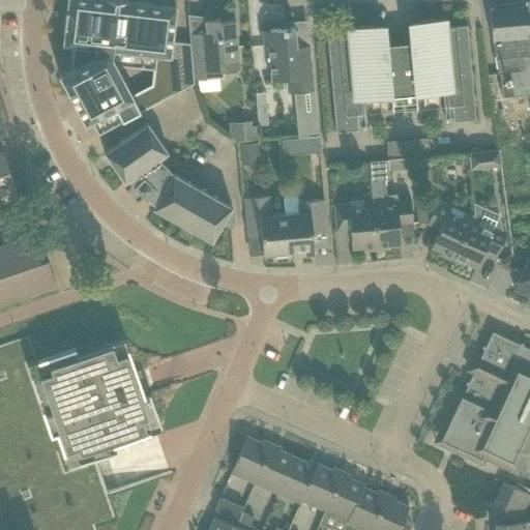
[(70,69),(59,76),(70,96),(69,96),(76,108),(77,108),(84,123),(90,119),(114,107),(121,121),(140,112),(118,71),(115,64),(111,58),(112,50),(170,57),(170,51),(176,52),(174,70),(183,88),(194,83),(193,80),(192,63),(190,54),(189,43),(171,41),(175,7),(148,4),(148,3),(139,2),(139,3),(127,2),(127,0),(124,0),(67,0),(66,11),(65,11),(63,28),(64,28),(63,45),(74,46),(70,69)]
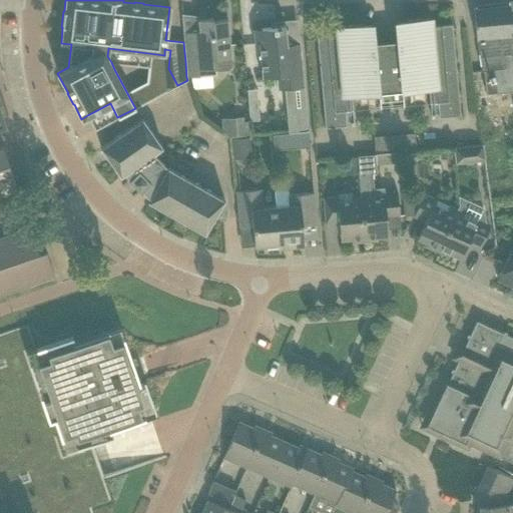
[(512,4),(473,8),(476,40),(478,40),(481,70),(483,70),(486,95),(512,91),(512,4)]
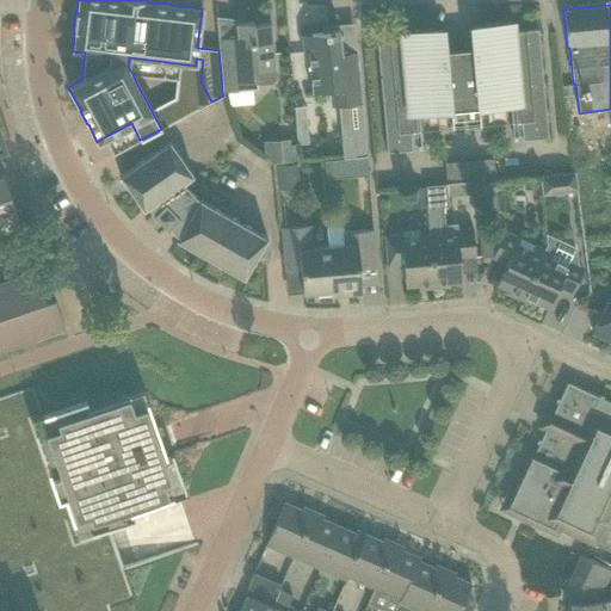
[(236,61),(220,62),(221,73),(222,92),(257,90),(257,85),(272,82),(276,78),(275,69),(271,24),(253,25),(253,22),(235,23),(238,45),(235,45),(236,61)]
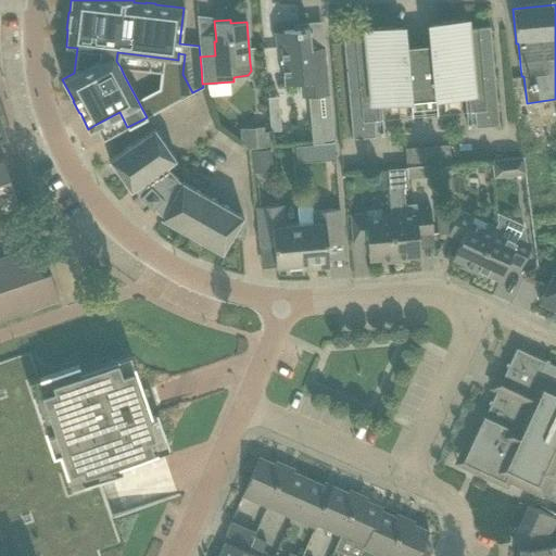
[(468,28),(467,20),(428,24),(430,43),(405,47),(403,26),(364,29),(364,38),(343,40),(352,139),(375,137),(374,121),(381,119),(380,101),(408,99),(408,101),(437,99),(436,96),(464,93),(466,112),(474,111),(476,127),(498,125),(490,27),(468,28)]
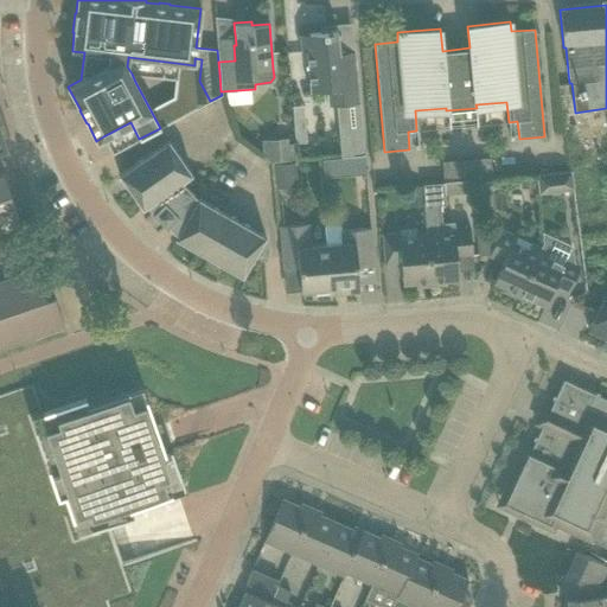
[(337,32),(299,34),(300,51),(306,50),(310,91),(326,90),(327,106),(336,106),(359,103),(356,58),(355,50),(339,51),(337,32)]
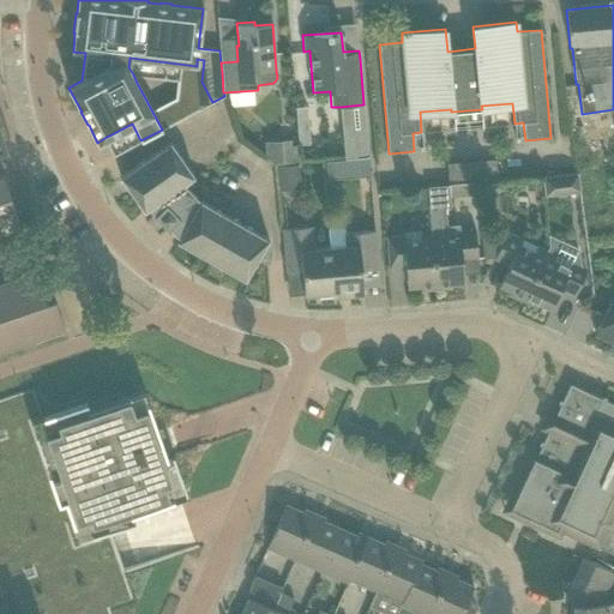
[(294,144),(307,143),(304,106),(292,107),(294,144)]
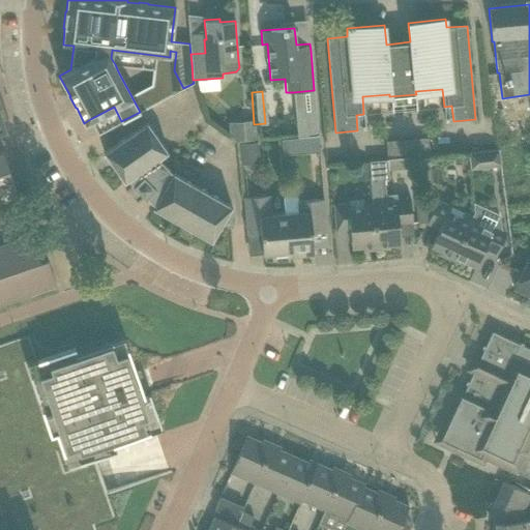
[(170,144),(203,120),(182,93),(150,116),(170,144)]
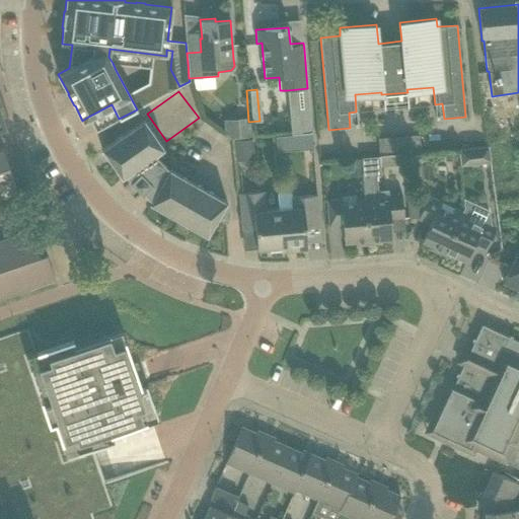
[(0,297),(55,279),(46,253),(39,256),(30,231),(0,241),(0,195),(16,190),(2,149),(0,149),(0,126),(3,126),(0,119),(6,117),(6,118),(7,117),(0,94),(0,297)]
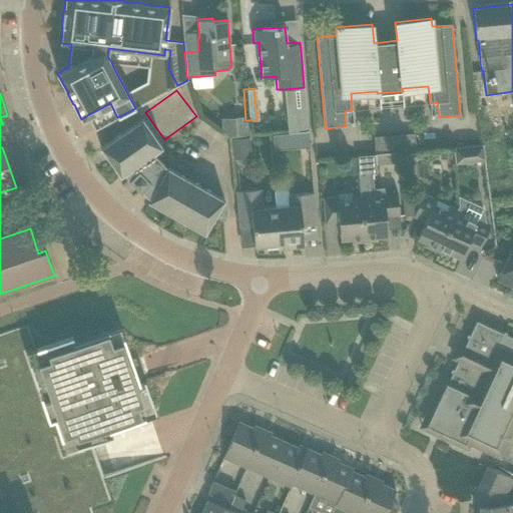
[(306,108),(286,110),(288,132),(295,132),(308,130),(306,108)]
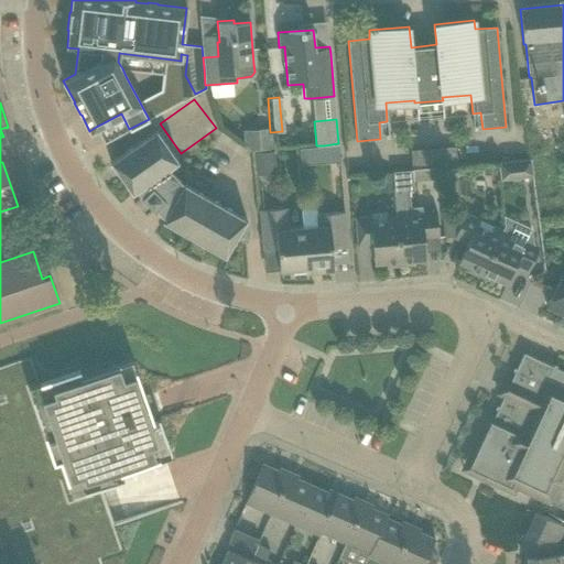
[(143,195),(144,197),(156,208),(156,207),(165,216),(162,221),(225,257),(235,239),(241,242),(248,242),(246,224),(243,223),(246,219),(183,183),(169,169),(177,162),(155,130),(110,162),(132,194),(139,190),(144,195),(143,195)]
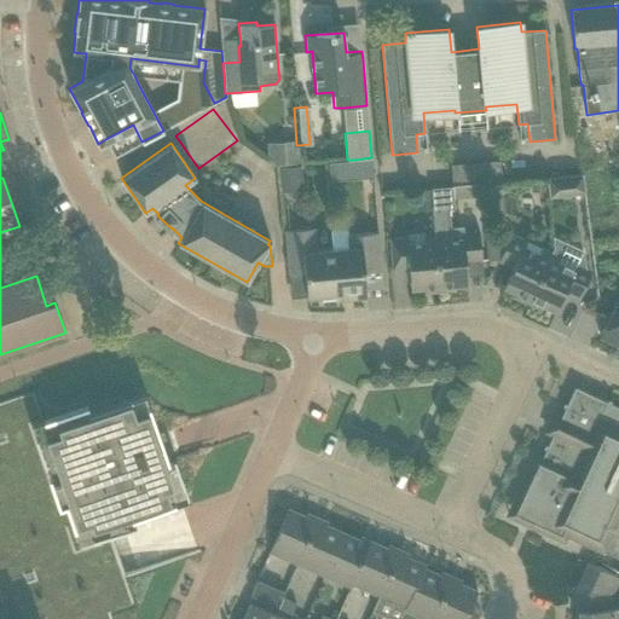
[(294,163),(293,148),(268,149),(268,160),(278,165),(294,163)]
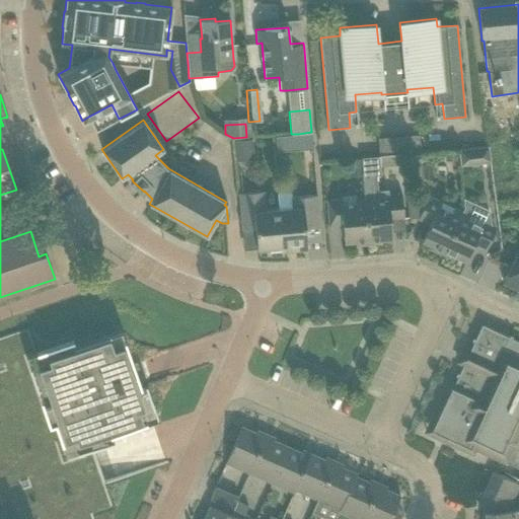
[(311,132),(298,134),(299,149),(312,148),(311,134),(311,132)]
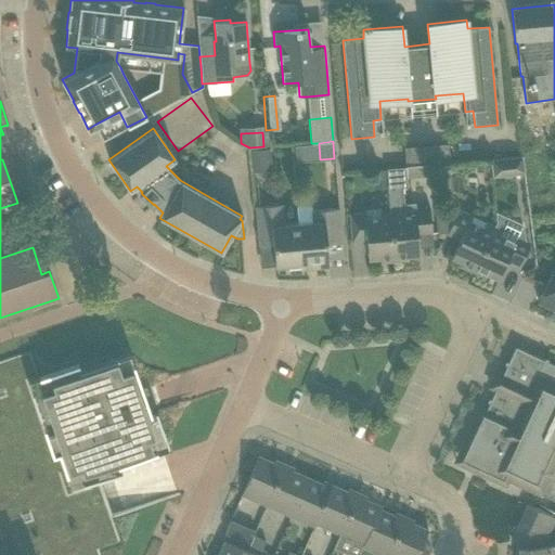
[(448,144),(404,149),(407,166),(450,162),(448,144)]
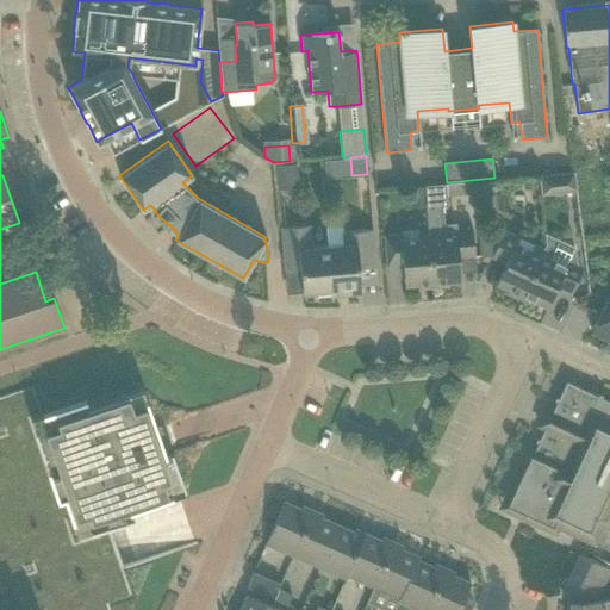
[(335,163),(324,165),(325,179),(336,178),(335,163)]
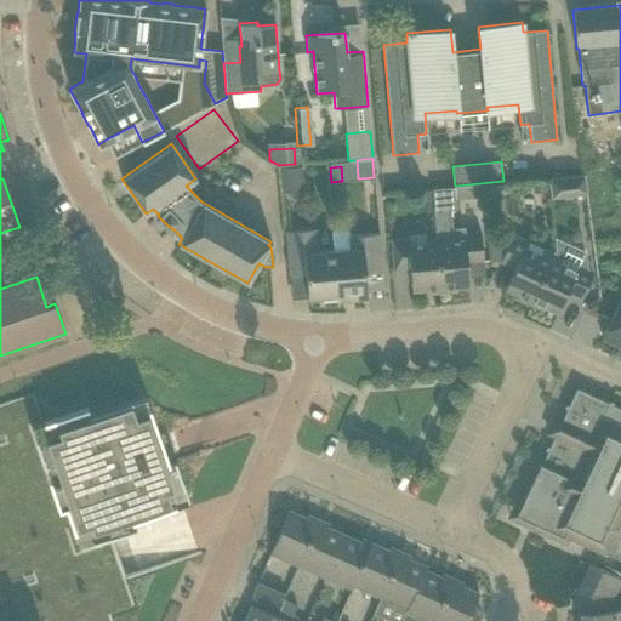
[(550,181),(551,199),(586,195),(584,176),(550,181)]
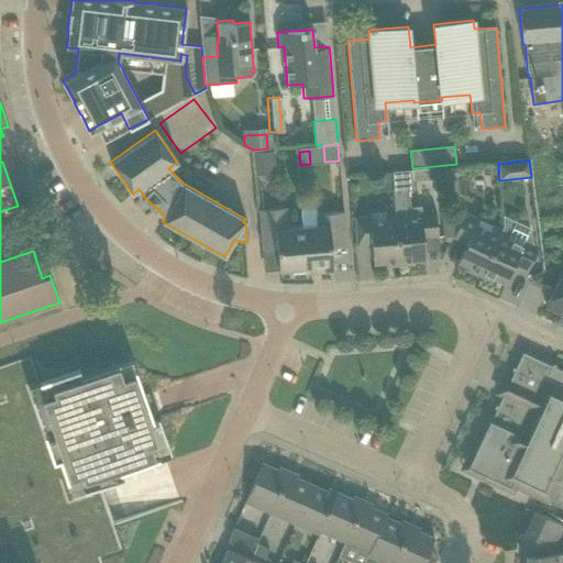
[(497,163),(483,164),(483,174),(498,174),(497,163)]
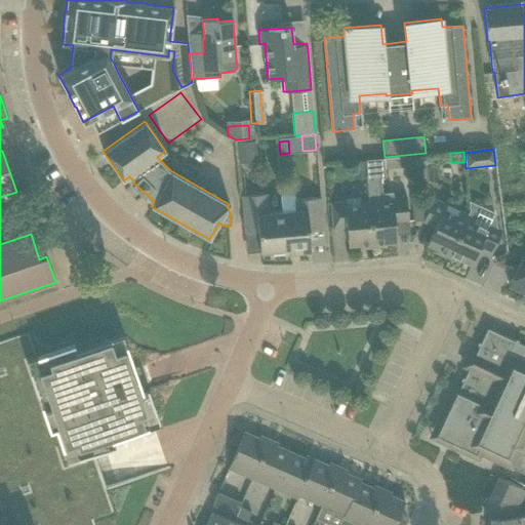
[(365,159),(354,160),(355,177),(367,176),(366,171),(365,159)]
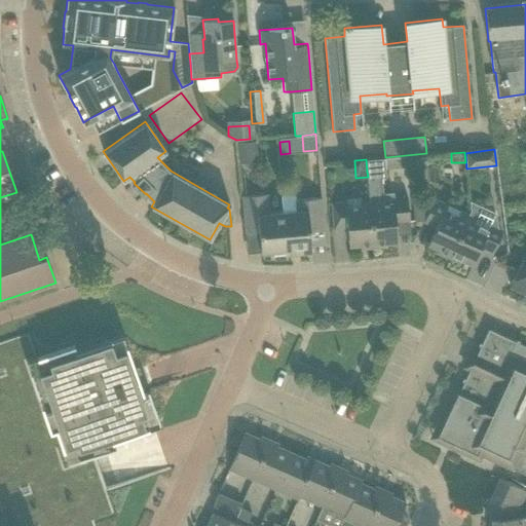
[(370,200),(369,200),(373,245),(398,242),(396,223),(409,222),(407,196),(392,198),(392,194),(383,195),(381,170),(367,172),(368,177),(370,200)]
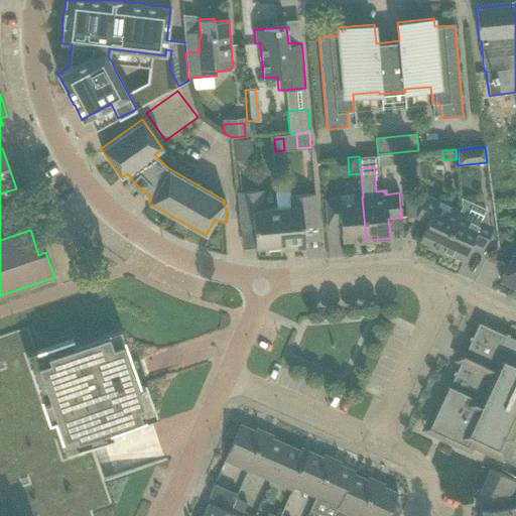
[(406,217),(407,217),(407,216),(411,216),(421,195),(404,187),(404,185),(403,185),(406,217)]
